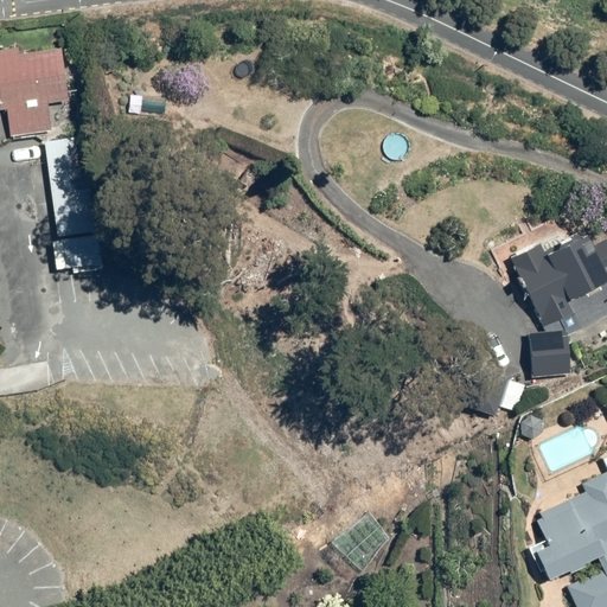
[(18,49),(0,51),(0,109),(7,109),(11,138),(52,132),(49,104),(69,101),(62,49),(19,55),(18,49)]
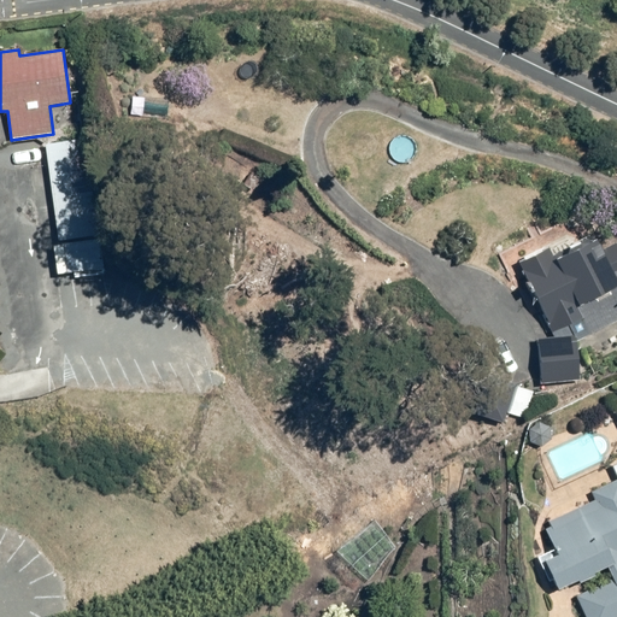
[(45,144),(58,240),(98,234),(84,139),(45,144)]
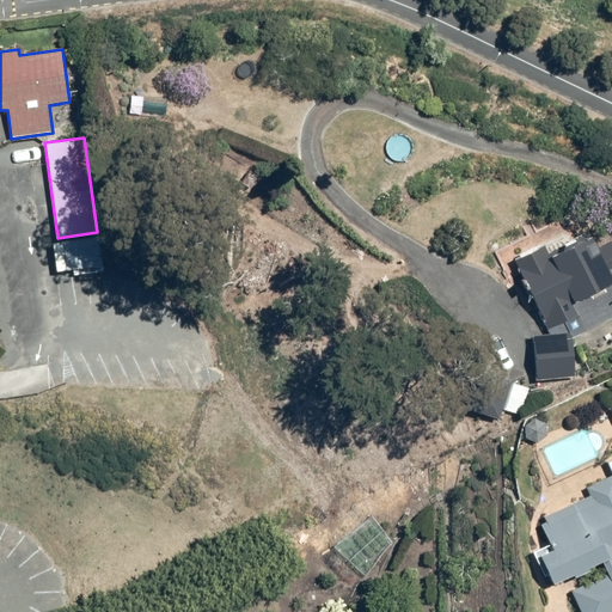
[(544,330),(565,320),(570,330),(580,326),(583,334),(611,320),(611,239),(597,246),(592,234),(550,252),(546,243),(512,258),(544,330)]
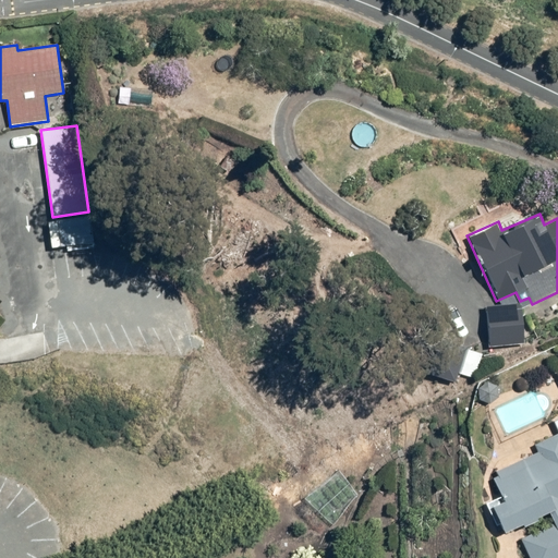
[(89,216),(47,221),(50,247),(65,245),(67,251),(94,246),(89,216)]
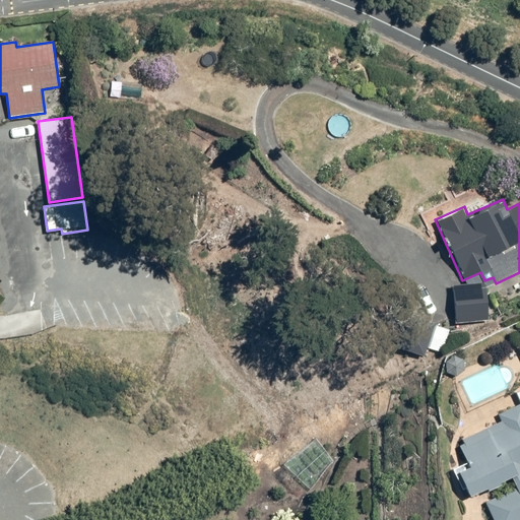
[(454,284),(456,322),(486,320),(484,282),(454,284)]
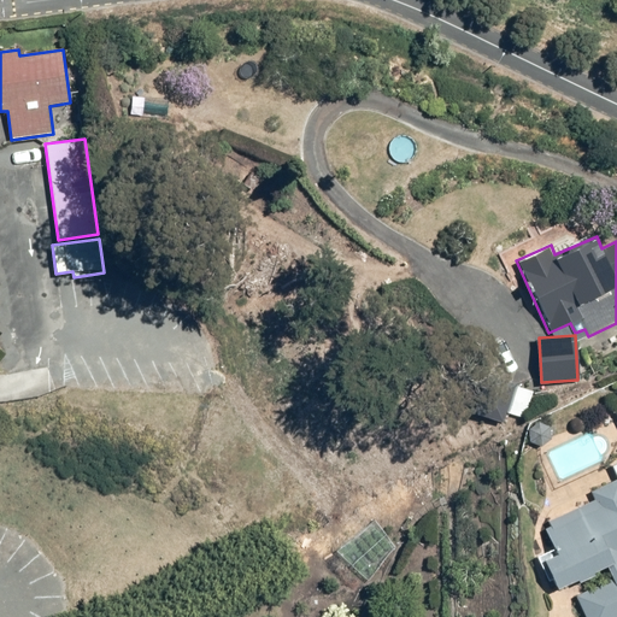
[(612,580),(575,597),(583,616),(616,616),(616,411),(615,412),(616,417),(616,462),(611,464),(616,477),(616,480),(593,492),(597,499),(542,524),(554,550),(536,557),(552,591),(606,565),(612,580)]
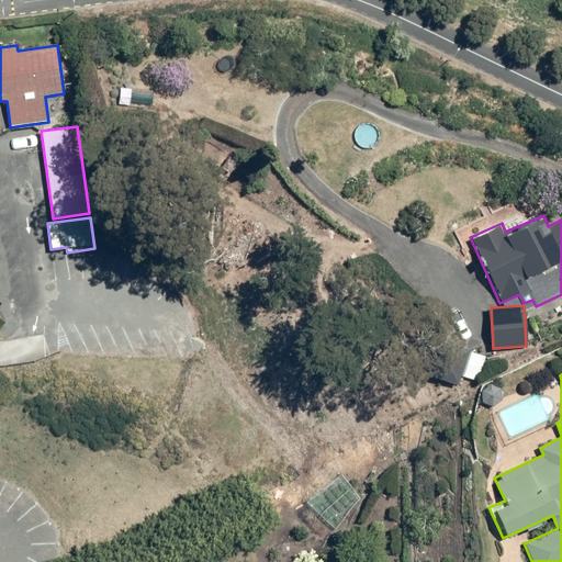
All buildings are outlined.
